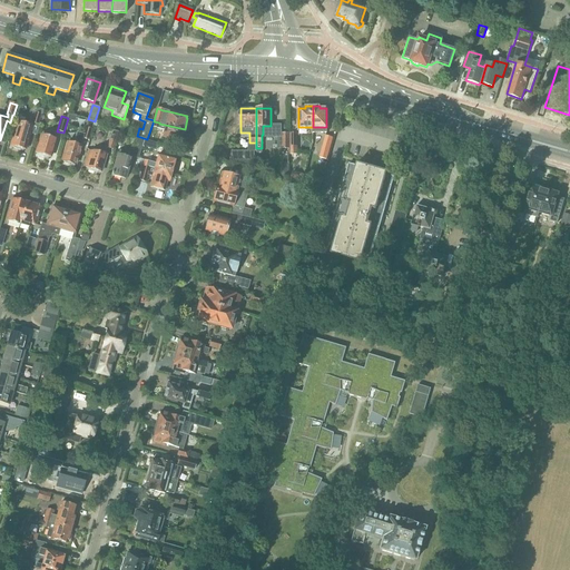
[(88,119),(84,135),(85,135),(84,139),(89,141),(95,121),(88,119)]
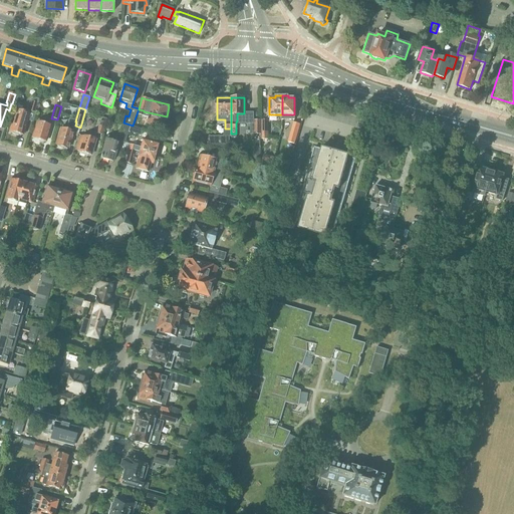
[(22,136),(29,113),(16,110),(10,132),(11,133),(12,134),(15,135),(17,134),(22,136)]
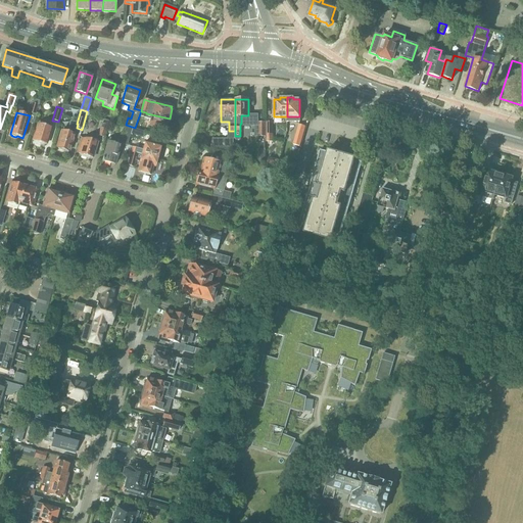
[(151,114),(149,126),(165,130),(165,128),(167,128),(168,125),(167,124),(168,123),(169,123),(170,119),(151,114)]
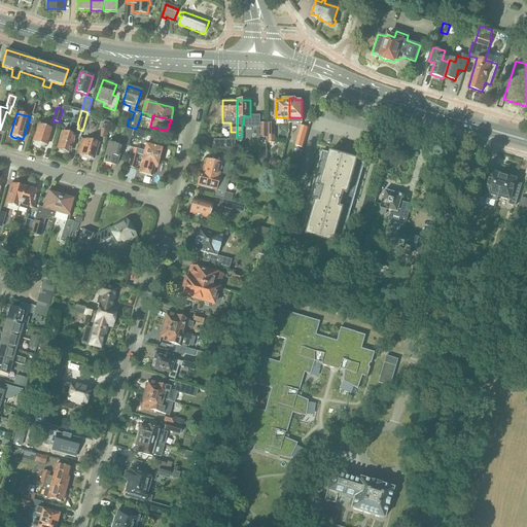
[(47,121),(45,127),(39,125),(34,142),(46,146),(51,129),(53,124),(47,121)]
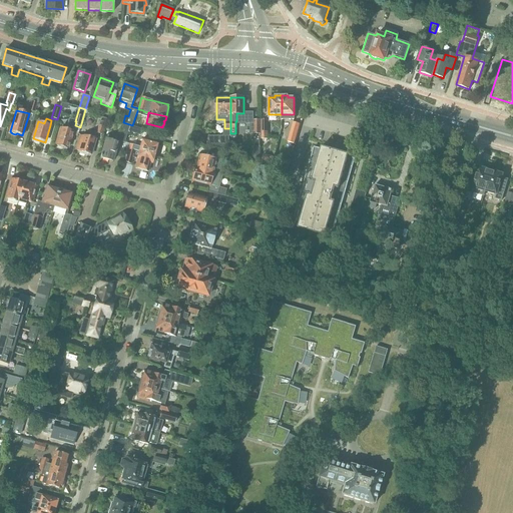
[(76,121),(75,121),(69,119),(66,130),(60,128),(56,145),(68,148),(73,132),(75,125),(76,121)]
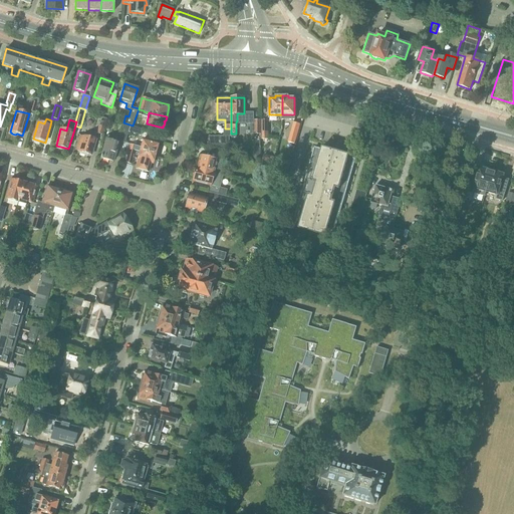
[(261,135),(261,120),(250,120),(250,135),(261,135)]
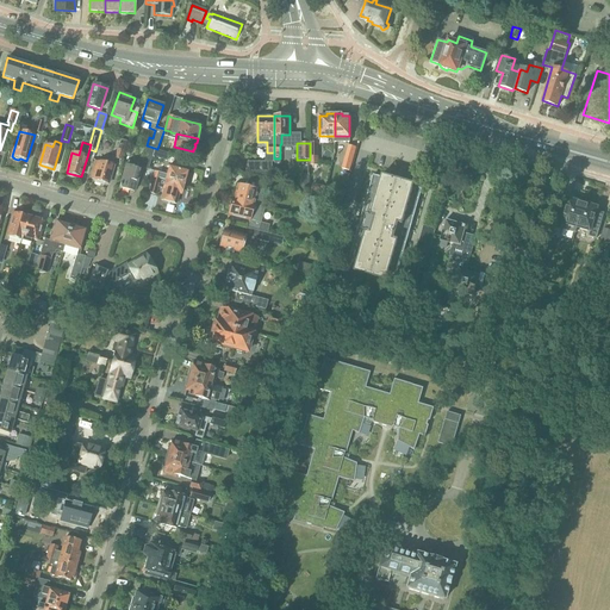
[(343,168),(350,169),(356,148),(349,145),(343,168)]
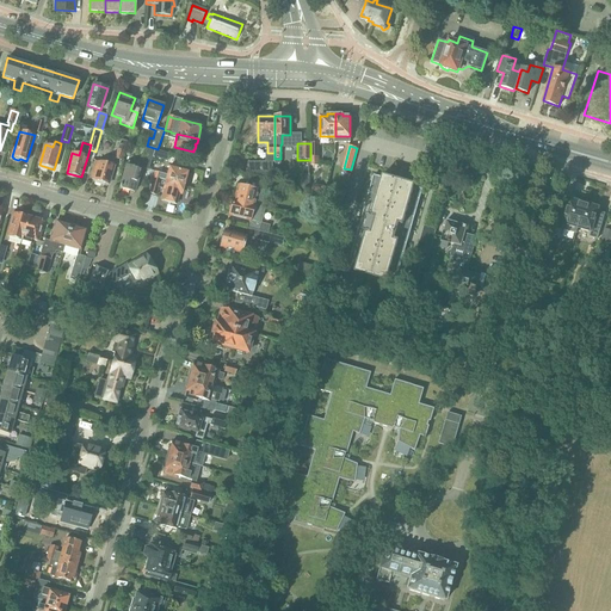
[(153,158),(155,150),(147,148),(141,168),(148,171),(153,158)]
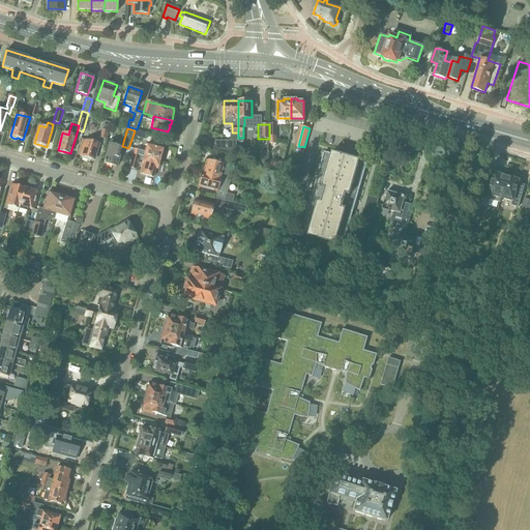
[(102,129),(99,138),(106,140),(109,131),(102,129)]
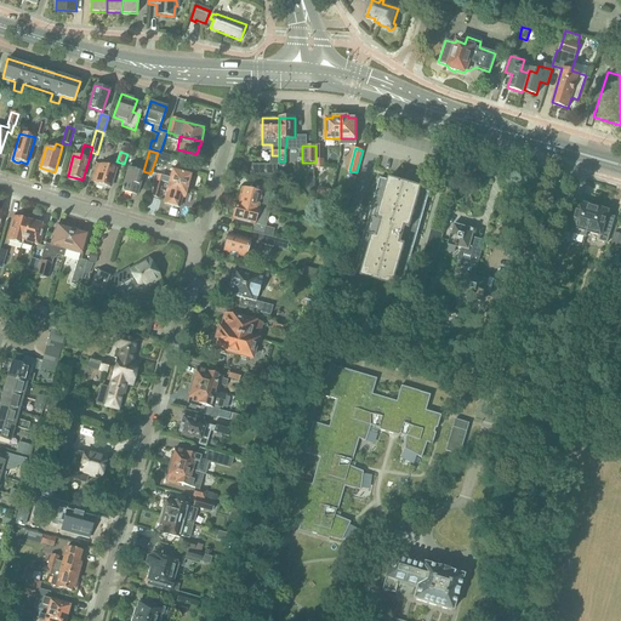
[(172,157),(158,153),(155,160),(170,164),(172,157)]
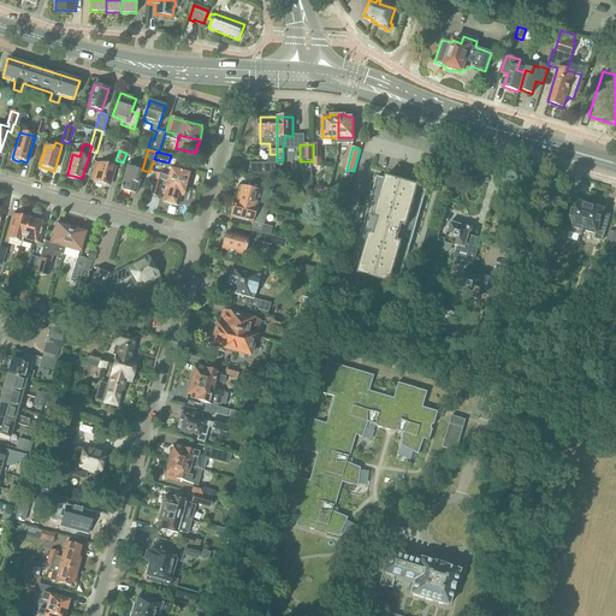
[(142,172),(138,171),(141,166),(129,163),(122,190),(136,195),(142,172)]
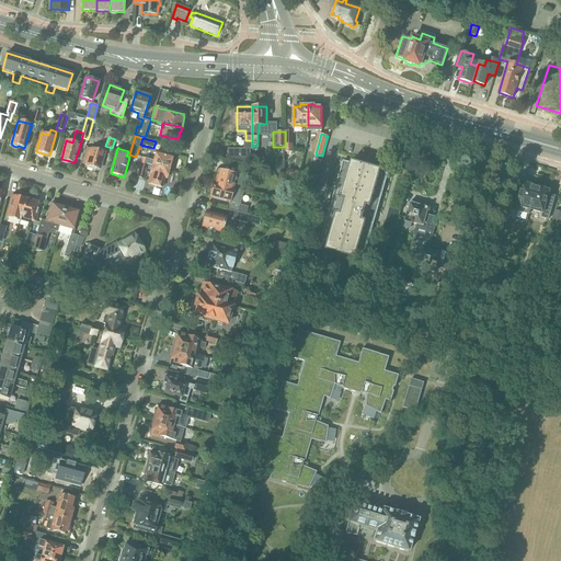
[(105,153),(91,149),(91,150),(88,149),(83,164),(87,165),(87,167),(100,170),(102,162),(102,163),(105,153)]
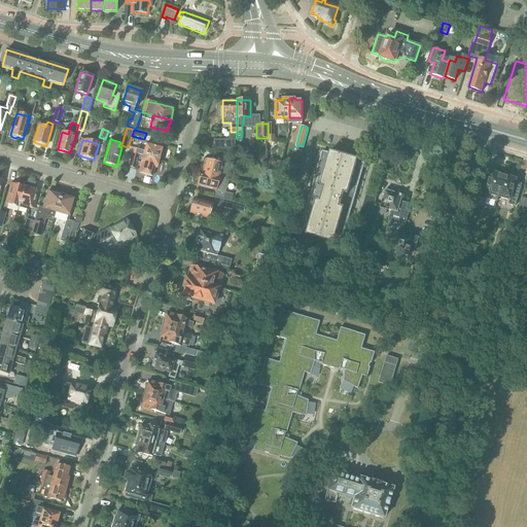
[(160,161),(163,150),(162,149),(163,147),(146,143),(144,151),(140,150),(134,148),(133,153),(132,154),(159,162),(159,160),(160,161)]
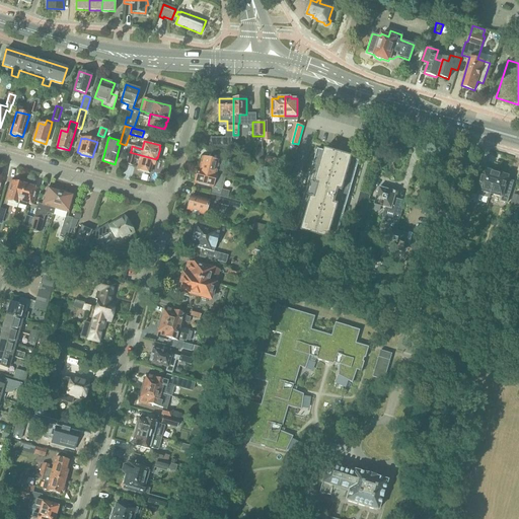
[(215,141),(215,150),(231,150),(231,141),(215,141)]
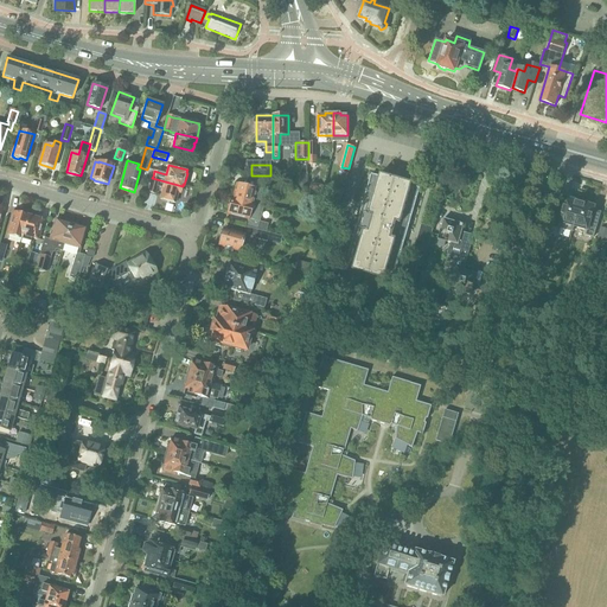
[(379,177),(371,174),(359,215),(360,215),(358,225),(357,225),(345,266),(353,268),(353,270),(366,274),(366,273),(372,274),(371,276),(384,280),(385,278),(394,280),(404,242),(403,241),(408,227),(409,227),(420,189),(411,186),(413,184),(400,180),(398,183),(394,180),(394,178),(381,174),(379,177)]
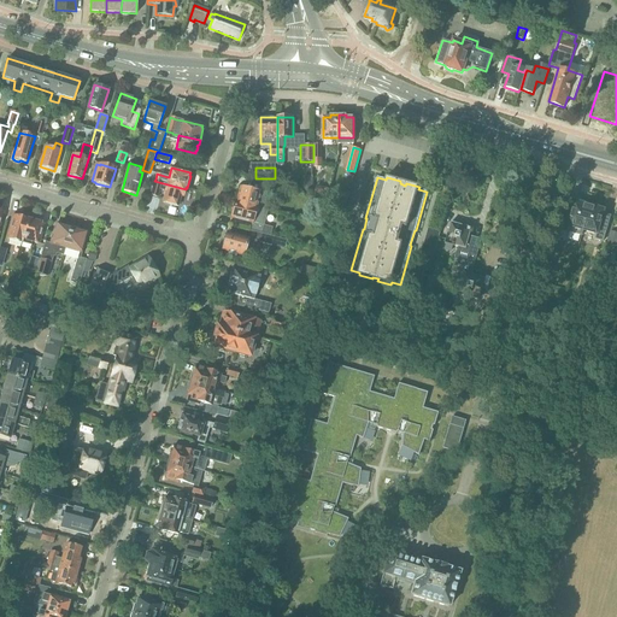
[(164,203),(177,206),(181,197),(183,197),(186,189),(154,181),(147,178),(145,187),(152,189),(150,195),(156,197),(154,200),(162,203),(163,199),(164,199),(164,203)]
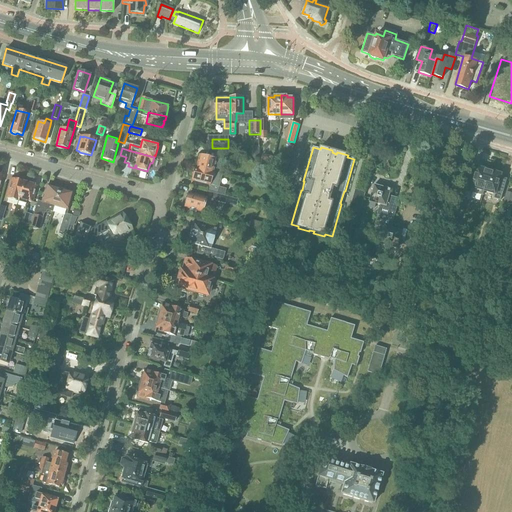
[(199,156),(196,168),(219,174),(222,162),(216,160),(199,156)]
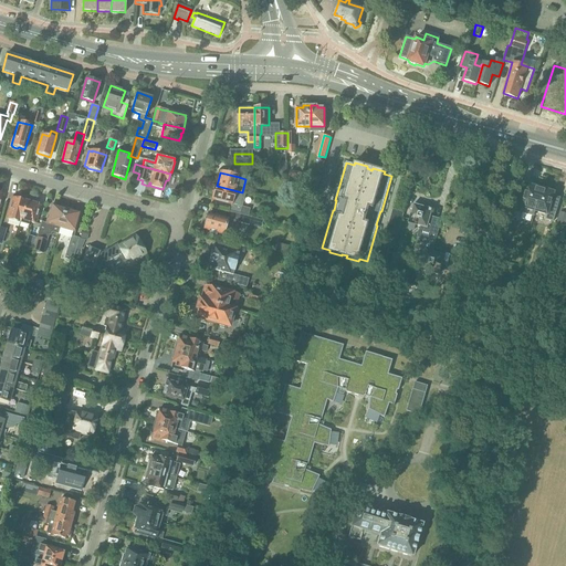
[(247,180),(257,182),(259,176),(249,173),(247,180)]
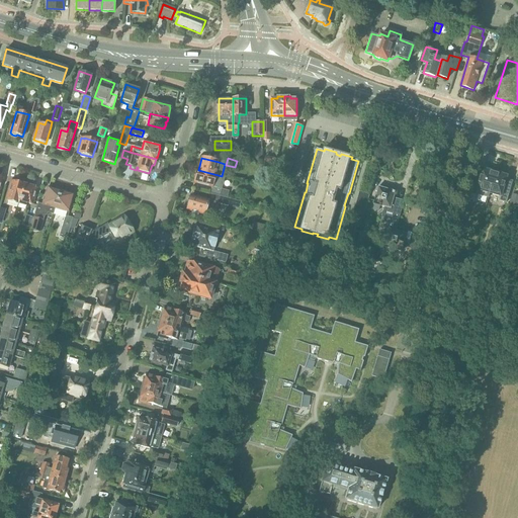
[(476,174),(470,192),(489,197),(496,171),(490,169),(490,171),(484,169),(482,175),(476,174)]
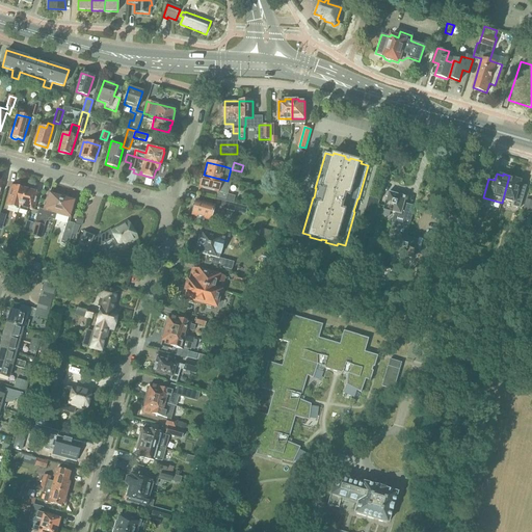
[(228,181),(204,175),(203,175),(200,187),(221,193),(219,198),(233,203),(234,196),(227,194),(230,182),(228,181)]
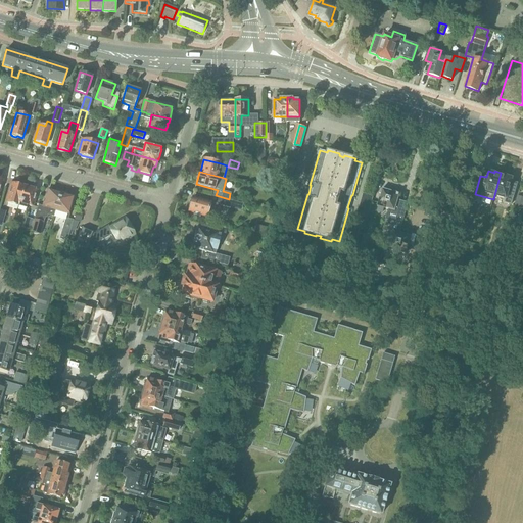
[(512,205),(517,186),(511,184),(513,178),(507,177),(507,175),(501,173),(493,199),(493,200),(494,196),(506,199),(505,203),(512,205)]
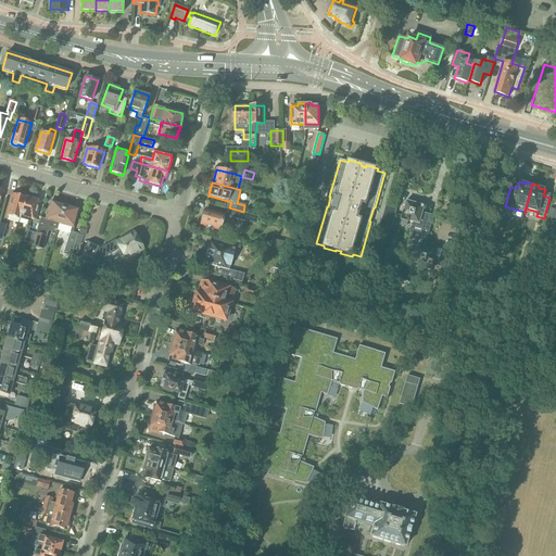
[(20,220),(26,198),(14,194),(10,212),(12,213),(11,217),(20,220)]
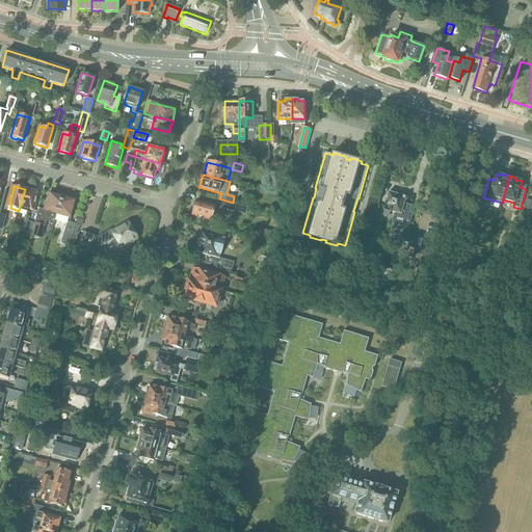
[(286,197),(292,198),(295,190),(289,188),(286,197)]
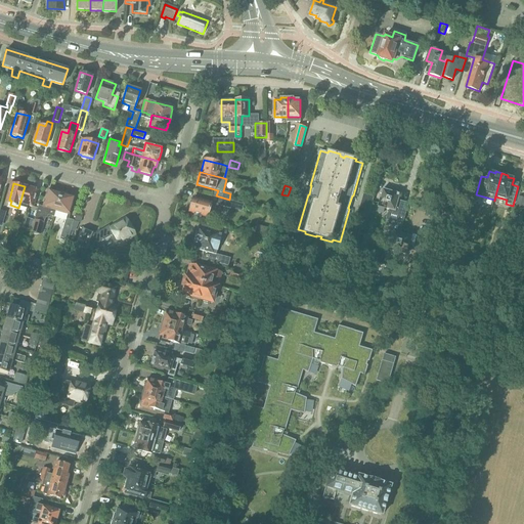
[(36,189),(25,186),(18,208),(27,210),(28,206),(31,207),(36,189)]
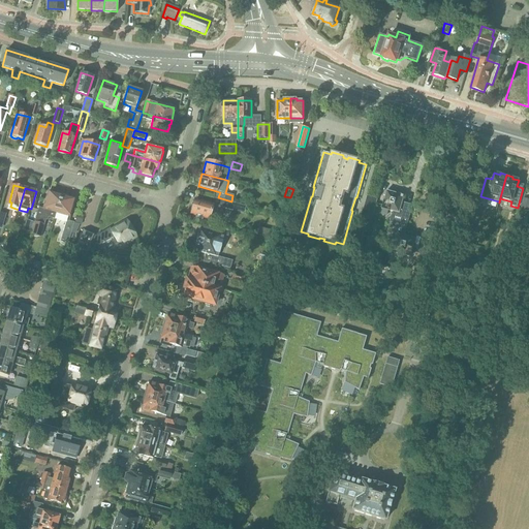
[(405,196),(386,191),(382,209),(393,212),(383,245),(394,248),(393,252),(410,257),(415,240),(404,237),(410,216),(401,213),(405,196)]
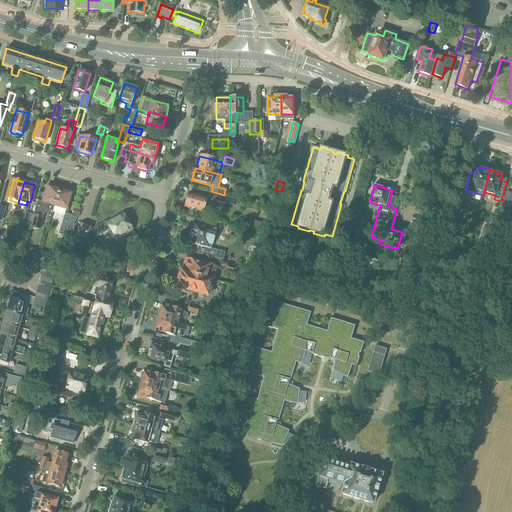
[(52,212),(59,189),(55,187),(53,188),(47,186),(40,208),(36,207),(33,215),(30,226),(30,227),(32,228),(33,229),(36,230),(37,230),(39,230),(43,218),(44,213),(46,214),(47,211),(52,212)]
